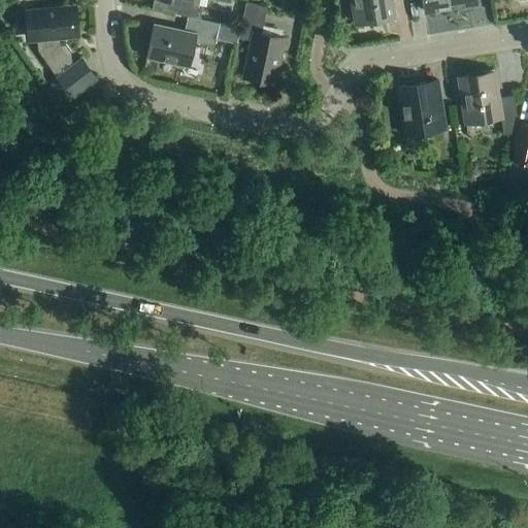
[(174,13),(187,17),(200,20),(202,6),(198,5),(199,0),(165,0),(176,2),(174,13)]
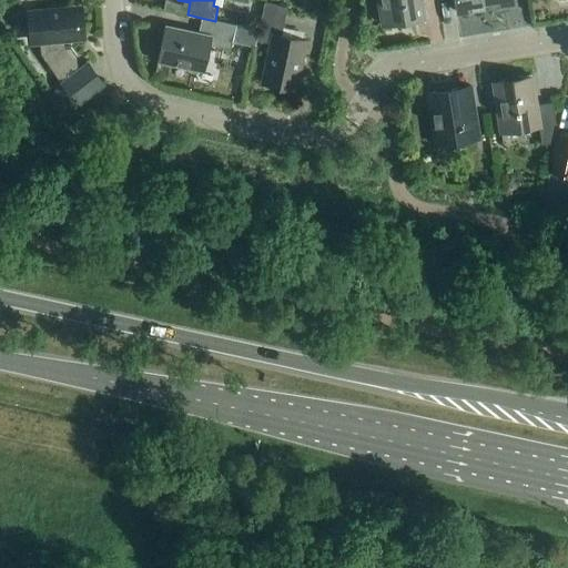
[(377,0),(382,24),(425,18),(422,0),(377,0)]
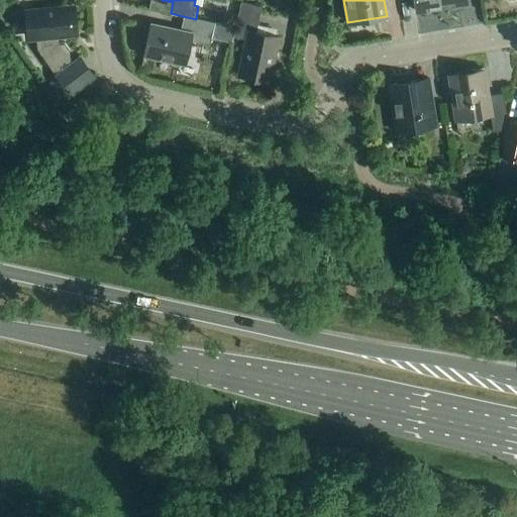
[(441,8),(439,0),(413,0),(415,12),(441,8)]
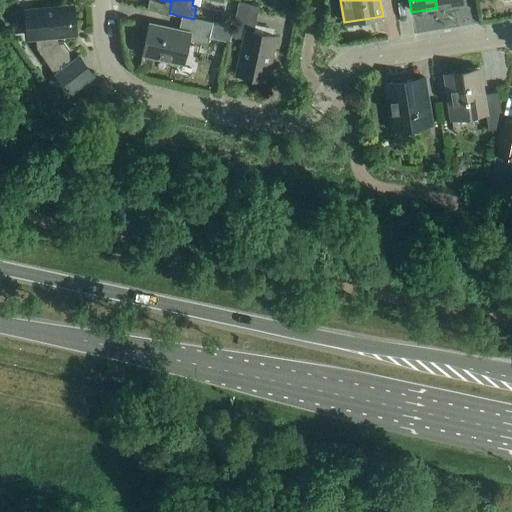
[(435,0),(437,8),(443,7),(444,11),(457,9),(456,4),(462,4),(461,0),(435,0)]
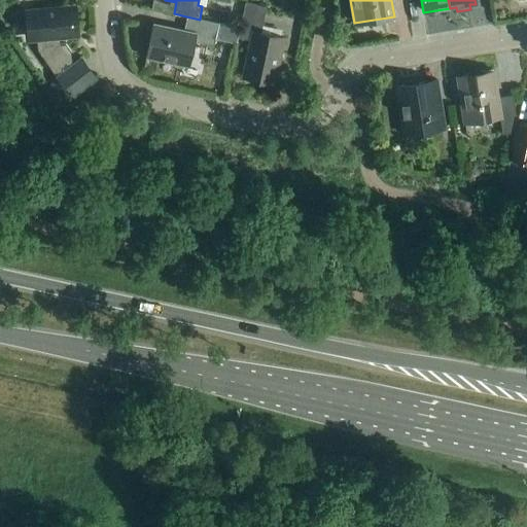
[(242,77),(273,83),(278,60),(279,60),(283,38),(260,33),(267,7),(245,3),(238,38),(250,40),(242,77)]
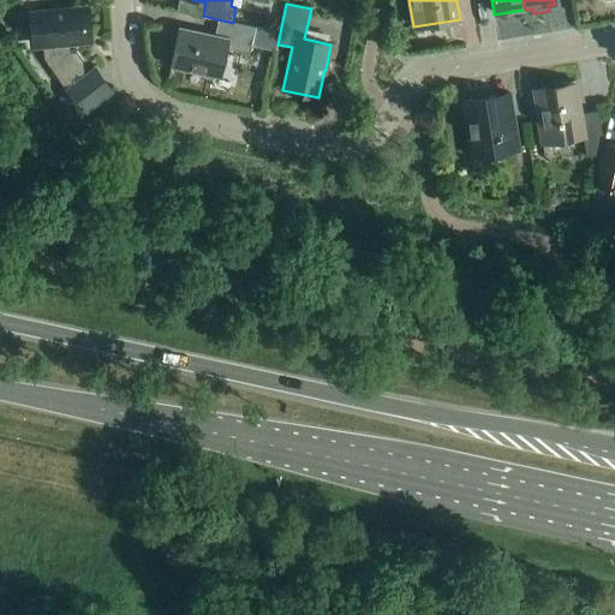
[(67,52),(66,42),(89,41),(87,9),(66,11),(61,7),(57,7),(52,12),(31,13),(34,46),(42,45),(43,59),(63,87),(77,84),(84,79),(83,60),(76,52),(67,52)]
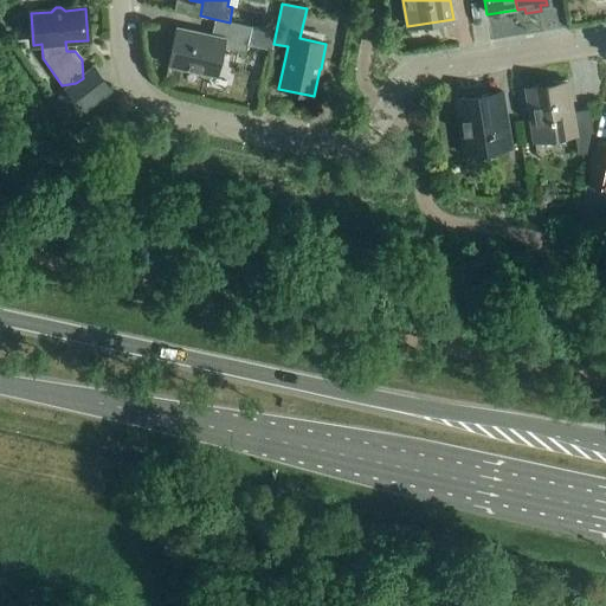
[(230,23),(214,19),(211,36),(176,28),(168,65),(217,76),(223,47),(246,53),(251,27),(230,23)]
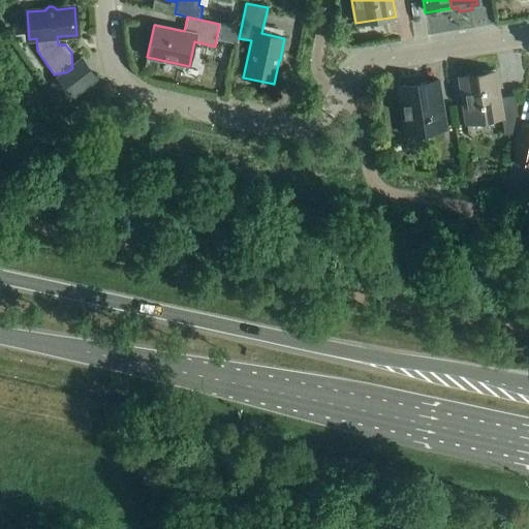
[(501,118),(504,134),(516,132),(518,122),(514,95),(499,98),(495,71),(458,78),(465,124),(501,118)]
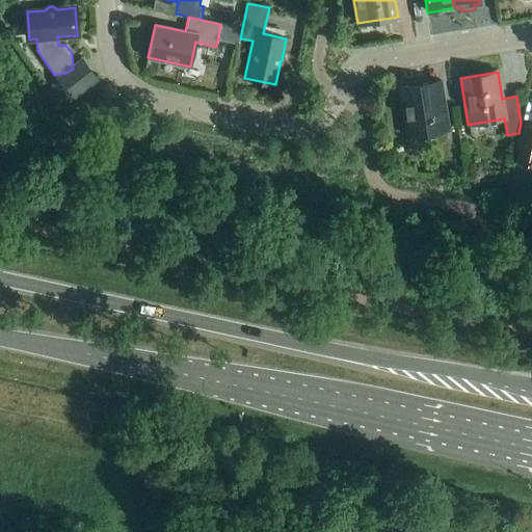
[(64,88),(57,79),(47,86),(57,96),(65,100),(73,95),(67,86),(64,88)]
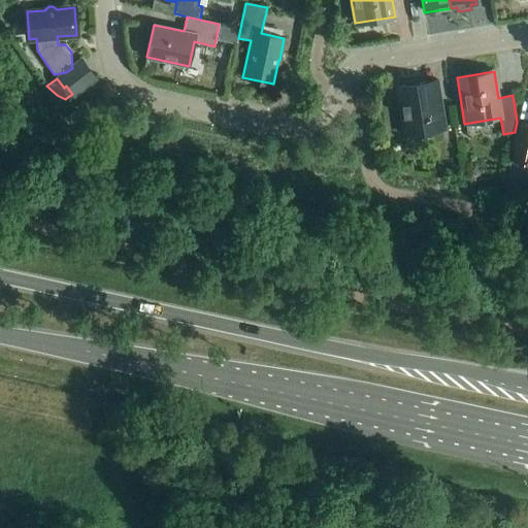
[(396,87),(404,135),(444,129),(437,80),(396,87)]
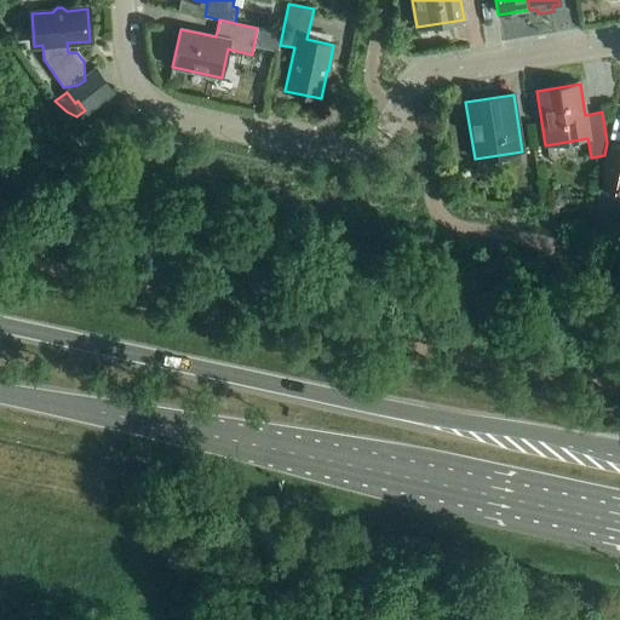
[(619,151),(608,149),(598,188),(619,193),(619,151)]
